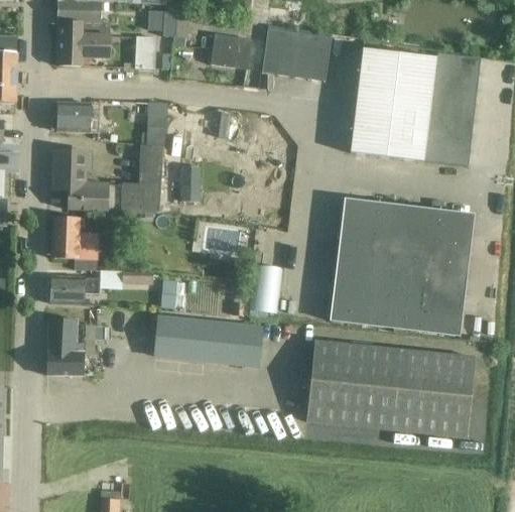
[(95,33),(95,34),(110,34),(111,22),(99,22),(100,1),(80,0),(58,0),(57,21),(82,22),(82,33),(95,33)]
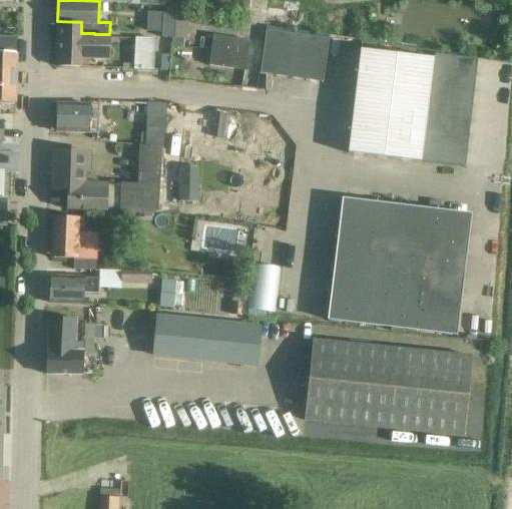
[(157,9),(157,26),(175,27),(175,10),(157,9)]
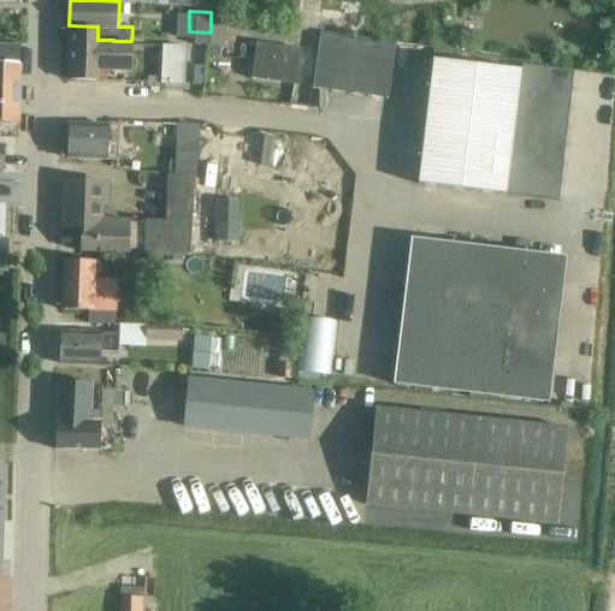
[(130,69),(131,41),(113,41),(113,40),(98,40),(98,27),(69,25),(67,76),(98,77),(98,65),(113,65),(113,69),(130,69)]
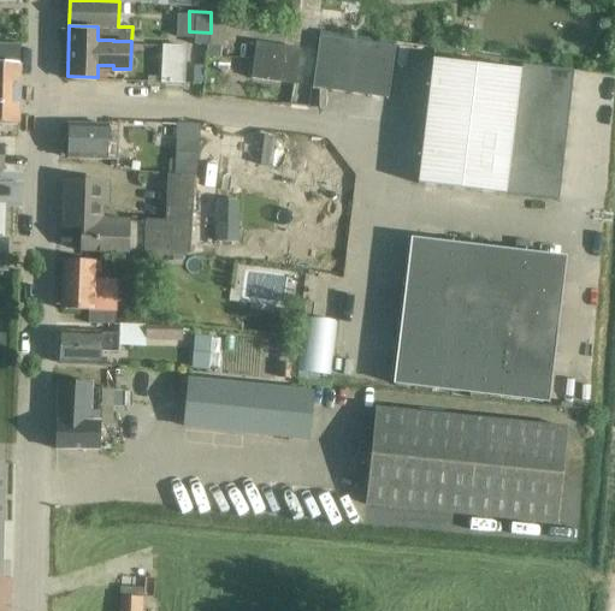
[(313,87),(332,89),(339,36),(320,34),(313,87)]
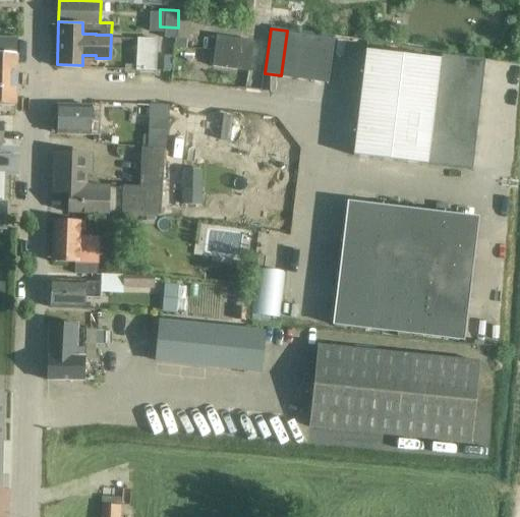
[(303,34),(287,31),(281,75),(297,77),(303,34)]
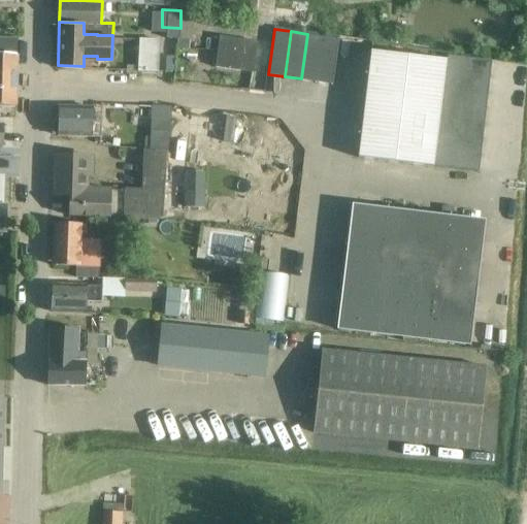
[(221,34),(219,44),(216,65),(240,68),(241,63),(254,65),(258,39),(221,34)]
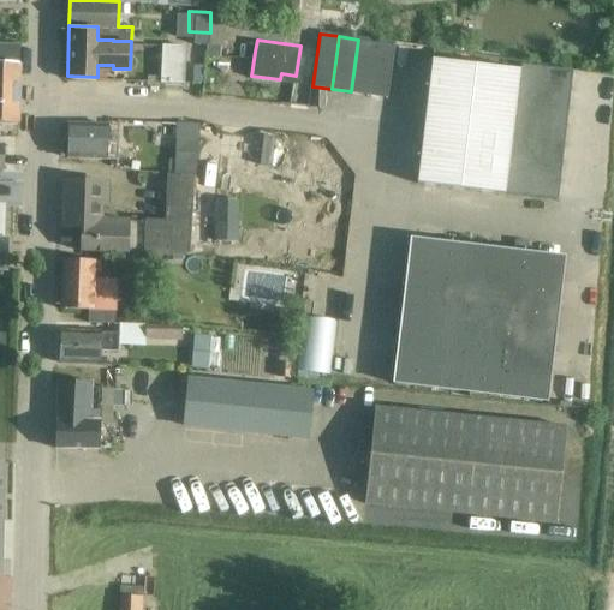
[(377,42),(358,40),(351,91),(370,95),(377,42)]
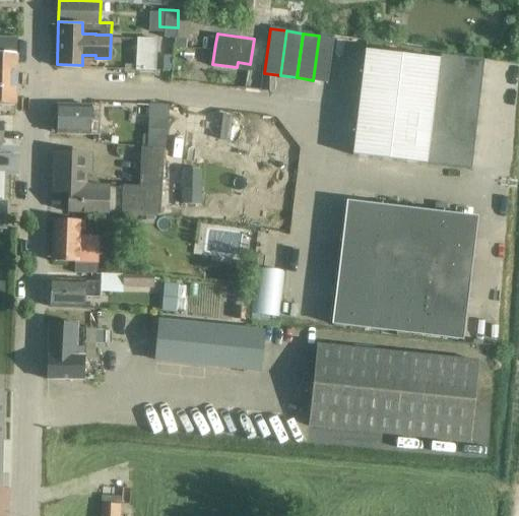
[(139,36),(138,55),(154,55),(154,37),(139,36)]
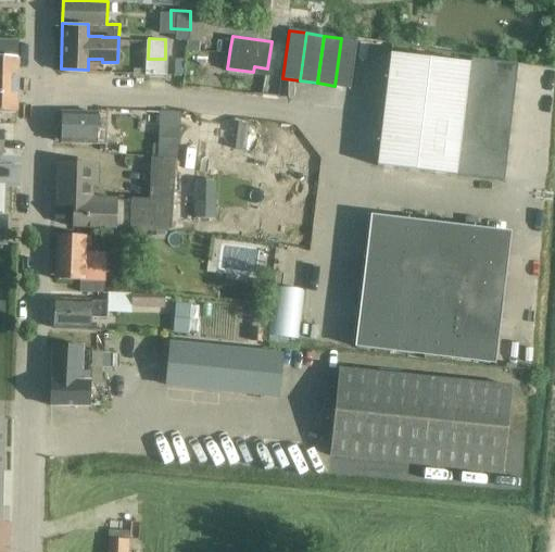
[(341,38),(335,86),(352,88),(358,41),(341,38)]
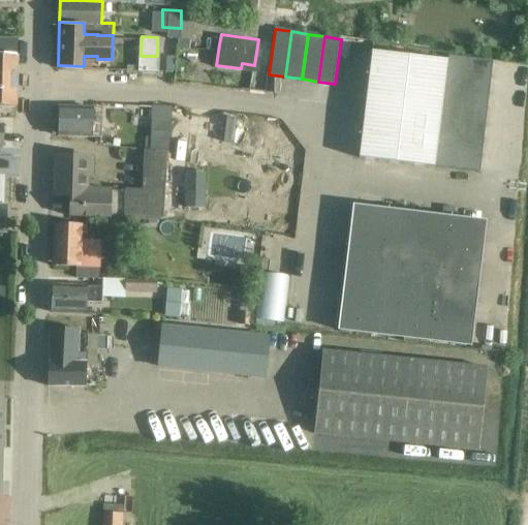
[(367,99),(360,155),(380,157),(434,163),(479,168),(493,58),(447,53),(446,58),(393,51),(373,49),(367,99)]
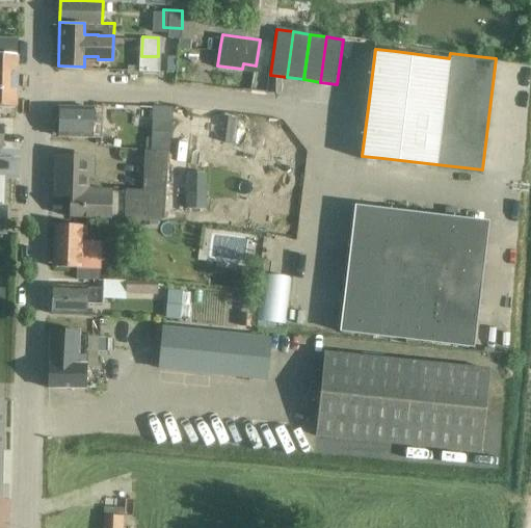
[(0,104),(17,105),(19,53),(18,53),(0,51),(0,104)]
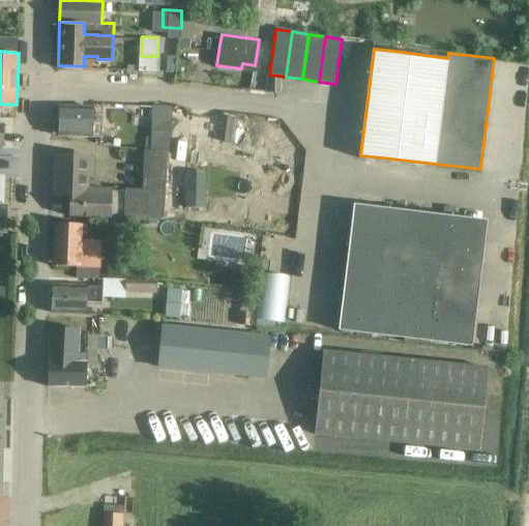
[(101,135),(103,122),(103,113),(92,113),(93,106),(60,104),(59,134),(101,135)]
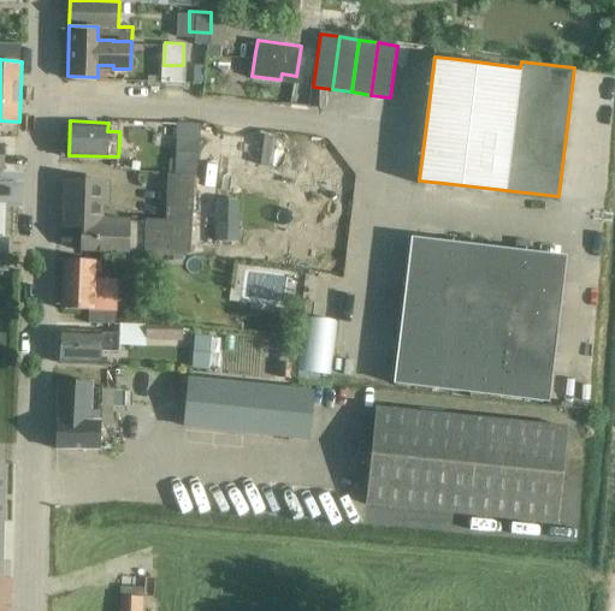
[(178,124),(177,150),(199,152),(199,124),(178,124)]
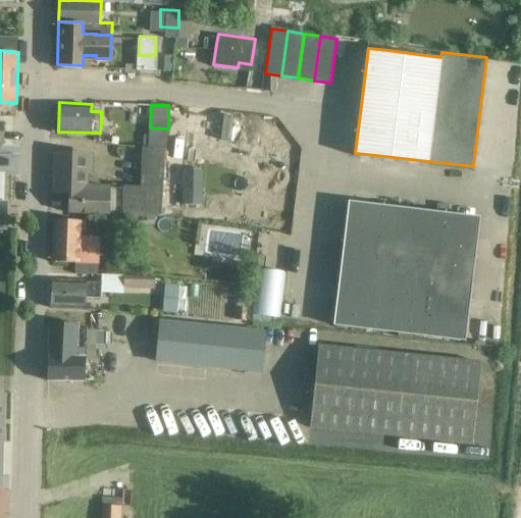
[(76,191),(70,191),(69,210),(90,211),(158,213),(165,147),(143,145),(141,186),(109,185),(109,184),(87,183),(76,183),(76,191)]
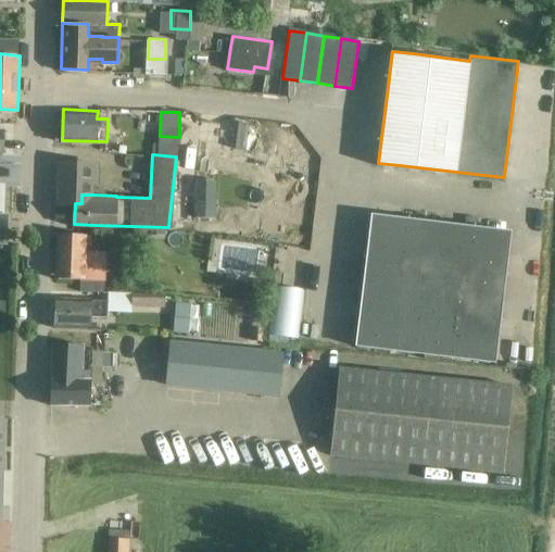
[(82,195),(92,195),(93,182),(98,183),(99,162),(58,161),(57,202),(75,203),(82,203),(82,195)]
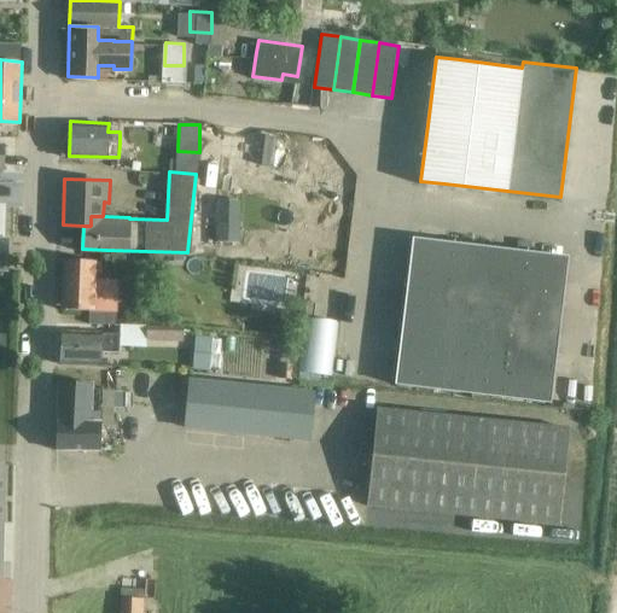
[(464,268),(467,244),(414,237),(411,262),(464,268)]
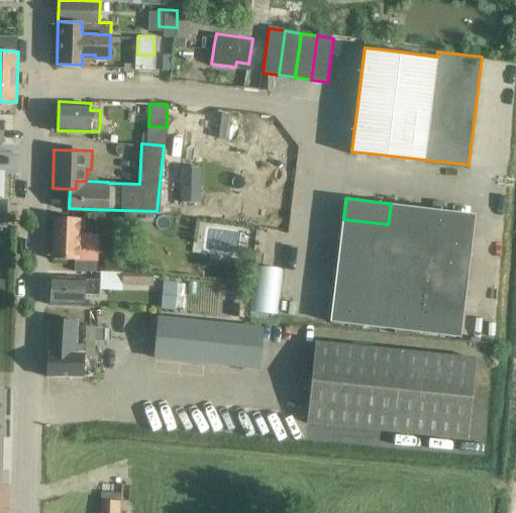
[(383,265),(403,267),(410,206),(391,204),(388,224),(386,244),(383,265)]
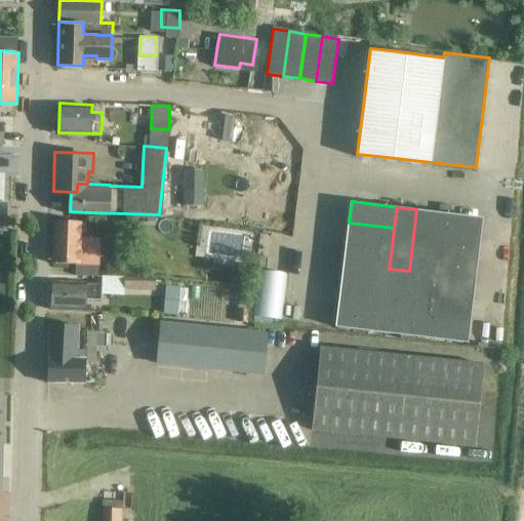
[(430,273),(433,253),(435,233),(437,211),(416,209),(409,271),(430,273)]
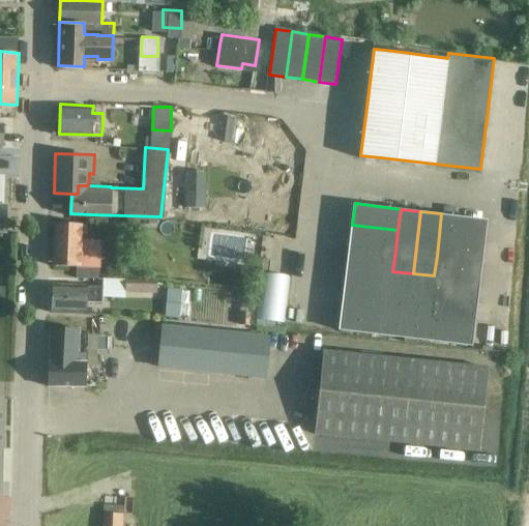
[(439,235),(485,240),(487,220),(441,213),(439,235)]
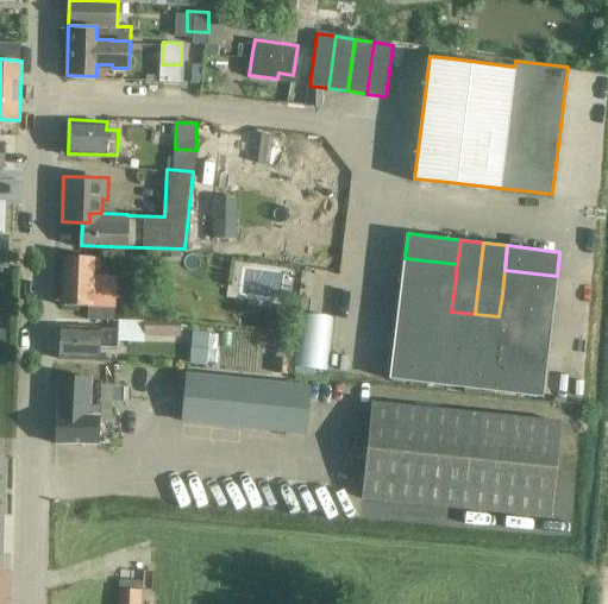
[(88,316),(112,318),(113,306),(106,306),(106,291),(92,291),(93,257),(63,256),(62,302),(88,303),(88,316)]
